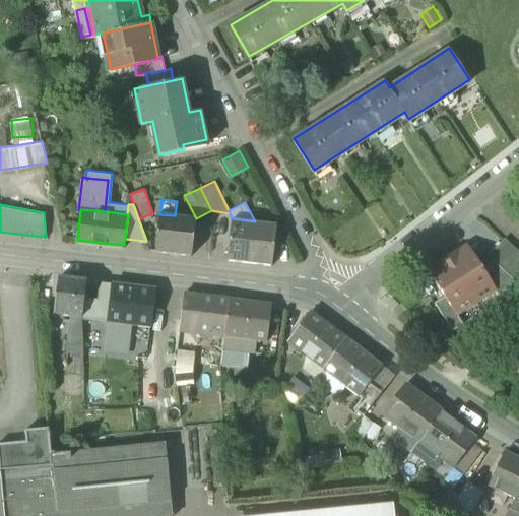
[(196,218),(175,215),(159,214),(155,249),(193,254),(196,218)]
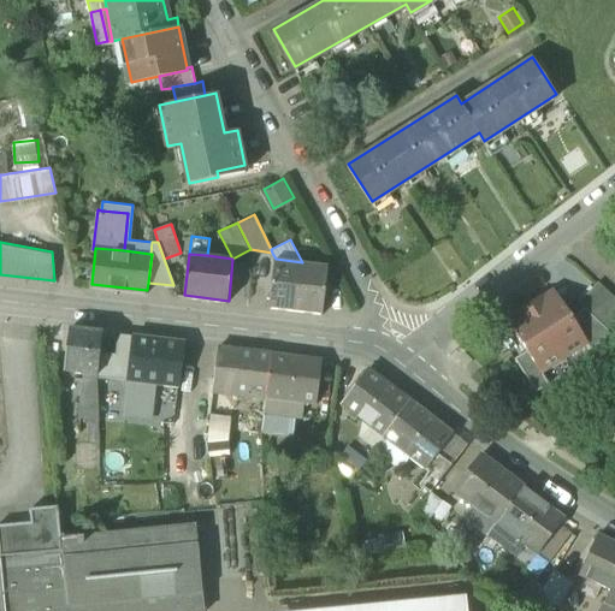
[(268,306),(323,312),(329,265),(302,262),(276,259),(275,259),(268,306)]
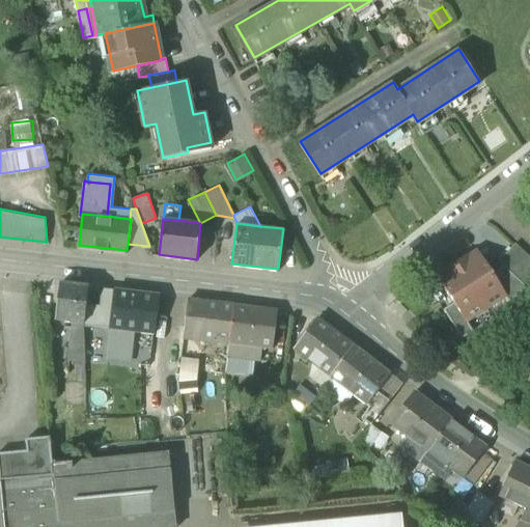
[(500,259),(504,264),(495,274),(506,294),(509,299),(518,294),(523,299),(529,290),(529,254),(515,242),(500,259)]
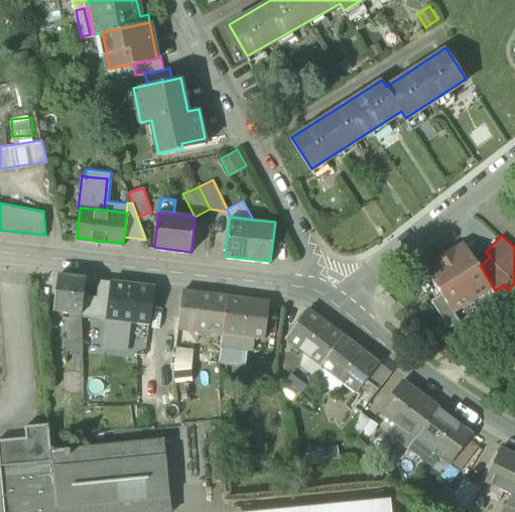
[(456,245),(443,252),(473,297),(492,285),(481,266),(465,242),(457,247),(456,245)]
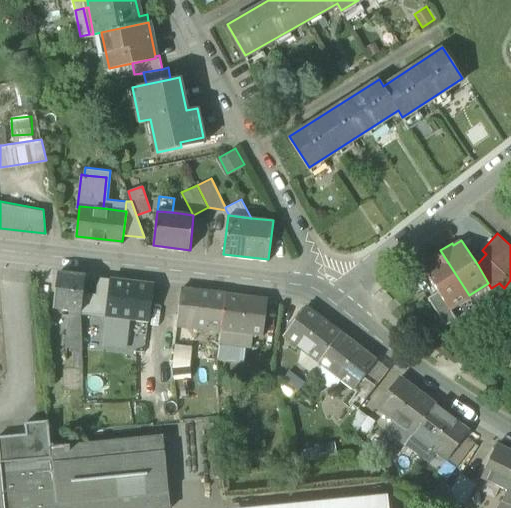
[(450,307),(469,295),(440,250),(429,258),(430,259),(422,265),(438,290),(449,308),(450,307)]
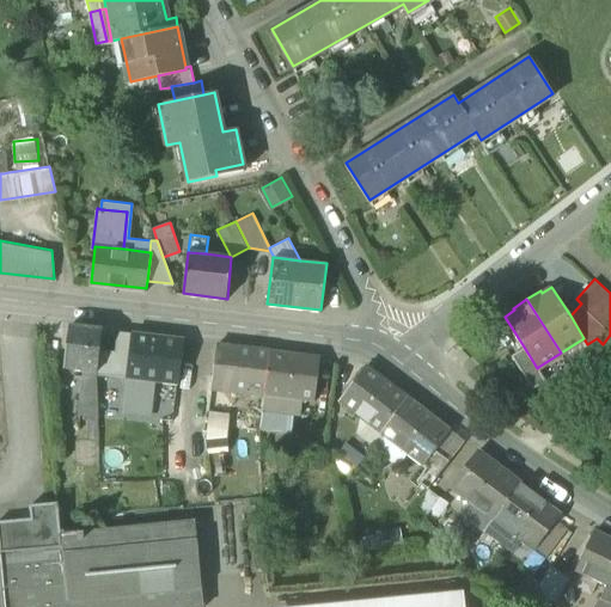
[(84,368),(97,371),(99,350),(102,329),(95,327),(69,325),(65,366),(84,368)]
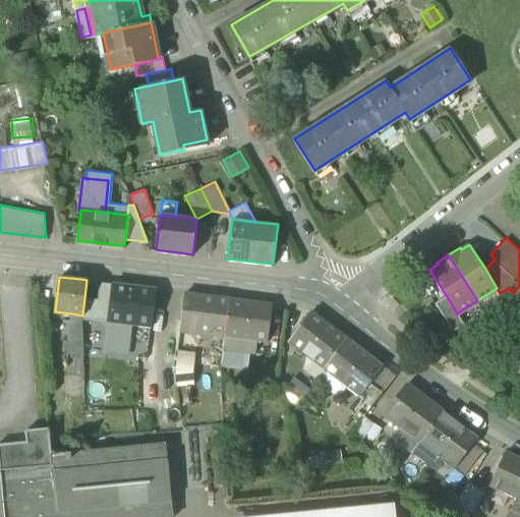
[(82,316),(82,317),(108,320),(112,283),(101,282),(99,299),(84,298),(82,316)]
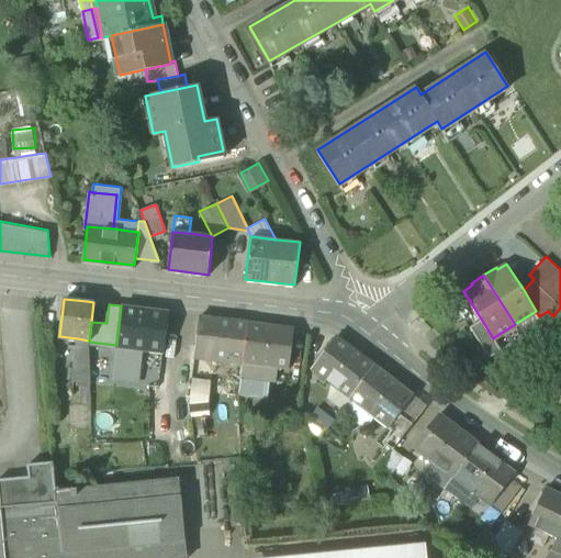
[(143,349),(164,352),(168,310),(121,304),(121,305),(116,345),(116,346),(120,346),(143,349)]
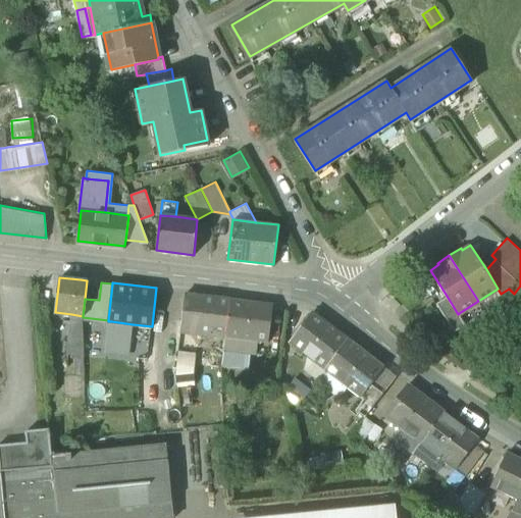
[(505,301),(501,294),(498,289),(478,301),(485,313),(505,301)]
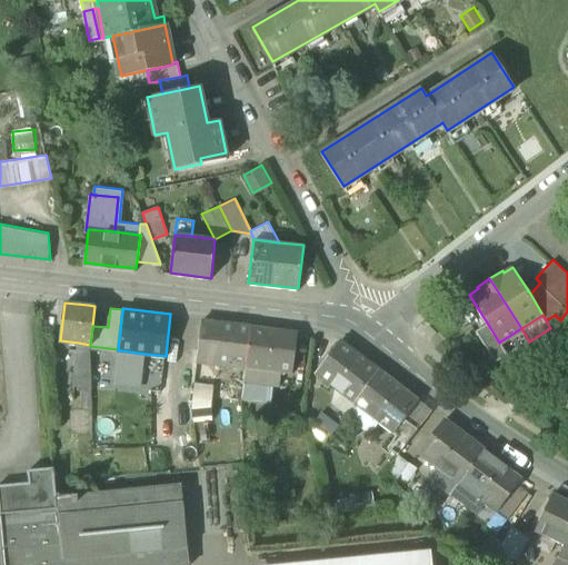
[(198,359),(246,366),(251,325),(203,319),(198,359)]
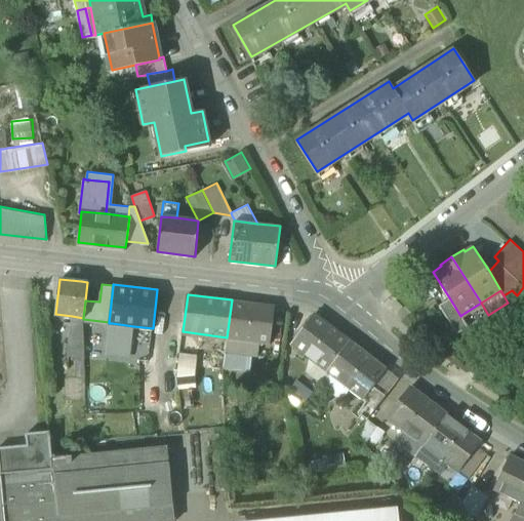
[(439,304),(457,332),(469,325),(461,315),(460,316),(449,297),(439,304)]
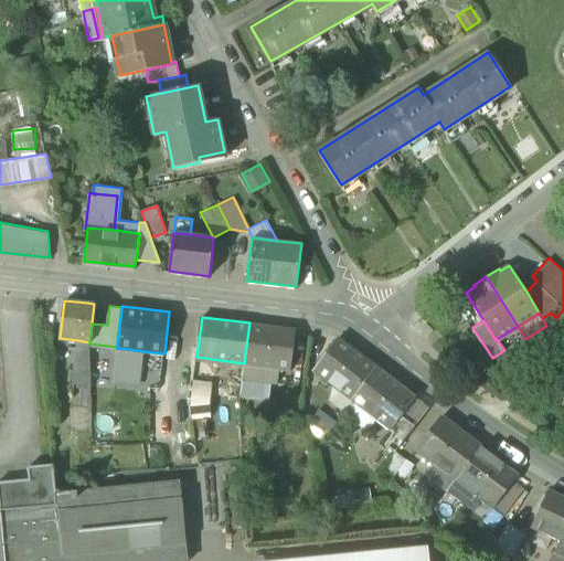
[(296,328),(249,323),(244,363),(279,368),(290,369),(296,328)]
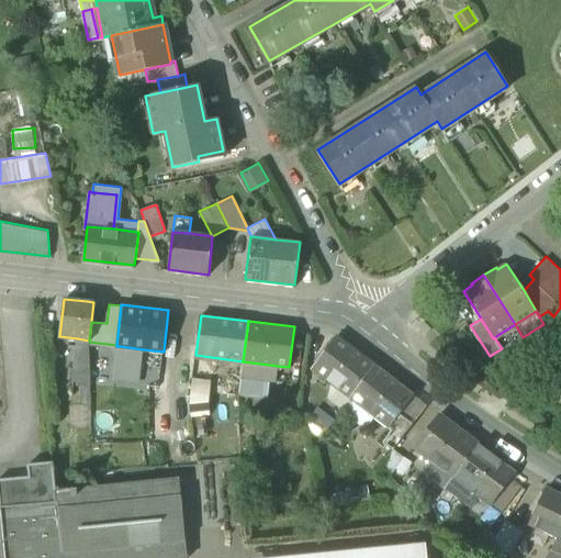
[(331,381),(351,397),(376,365),(336,334),(312,366),(331,381)]
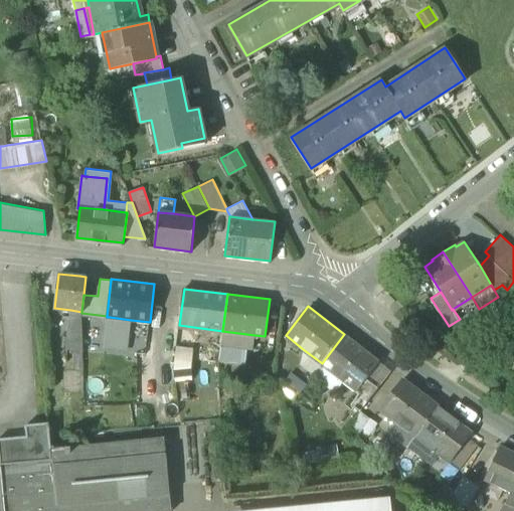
[(69,320),(82,320),(81,313),(81,312),(70,310),(69,320)]
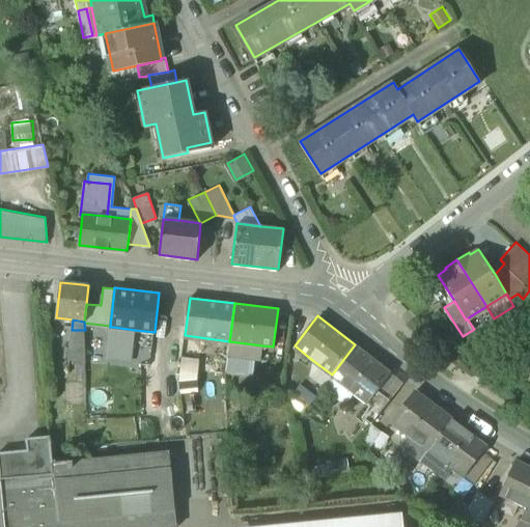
[(109,339),(108,354),(133,357),(134,342),(133,342),(135,330),(113,327),(112,339),(109,339)]
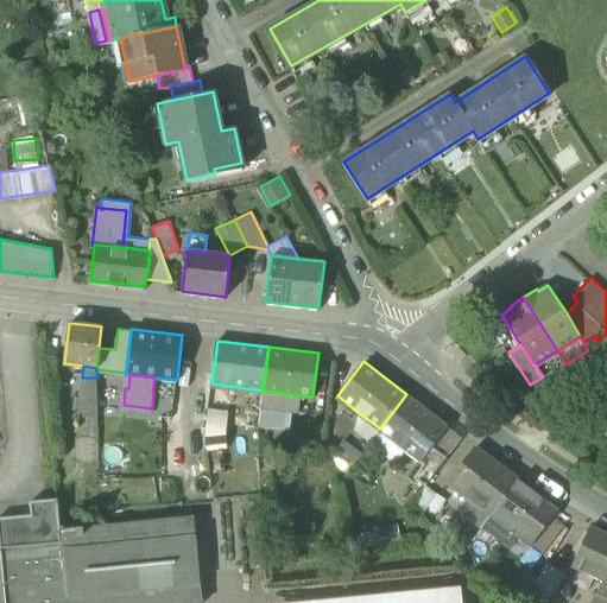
[(88,411),(99,412),(97,378),(82,378),(80,411),(88,411)]
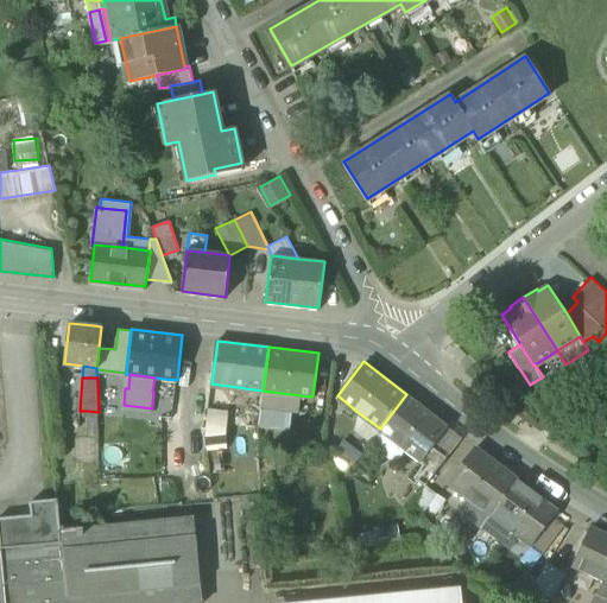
[(301,395),(263,391),(260,407),(292,411),(299,412),(301,395)]
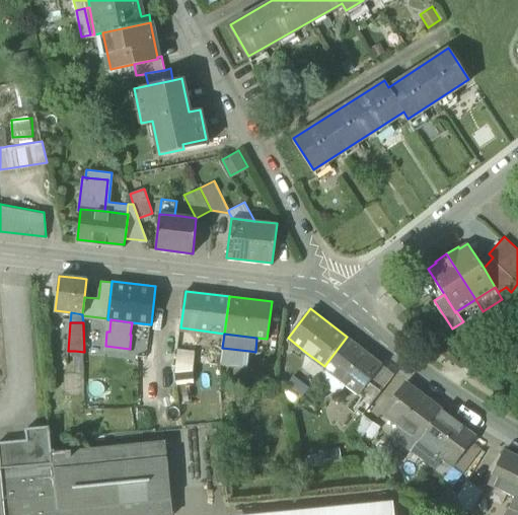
[(347,336),(347,337),(324,366),(323,367),(346,383),(359,393),(369,380),(381,364),(382,363),(347,336)]
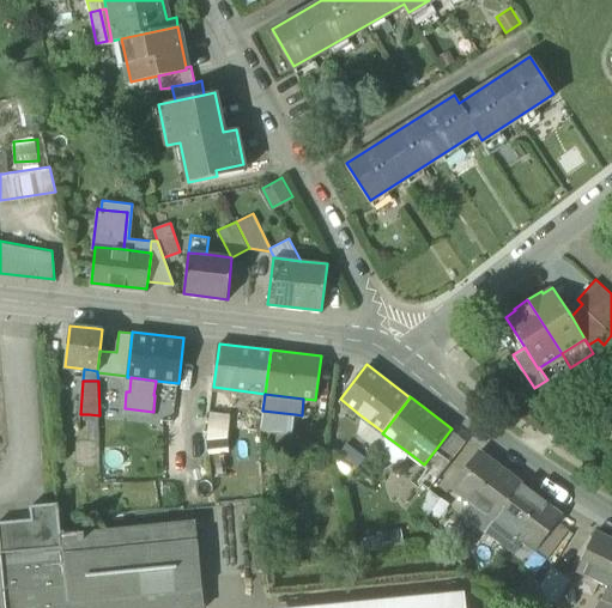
[(210,421),(234,424),(236,409),(211,406),(210,421)]
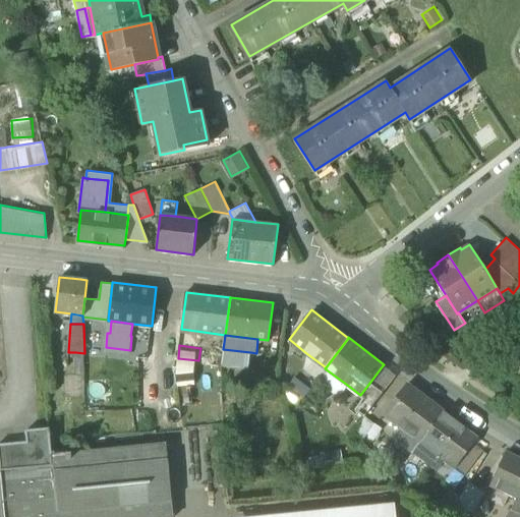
[(221,364),(247,367),(250,352),(223,349),(221,364)]
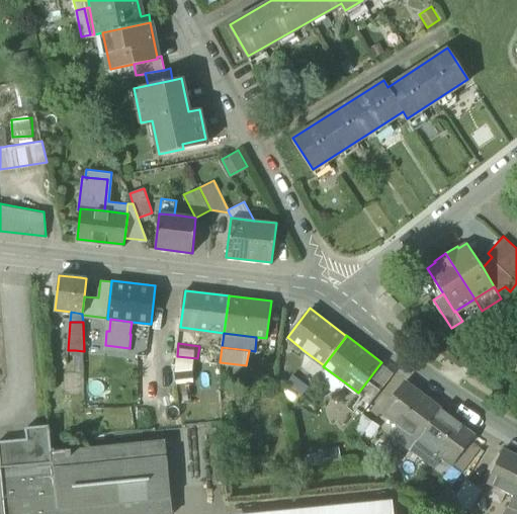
[(84,362),(84,351),(75,350),(75,362),(84,362)]
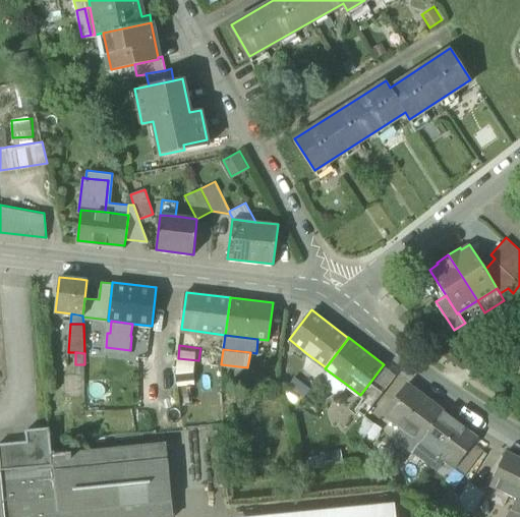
[(326,367),(306,353),(303,367),(318,378),(325,368),(326,367)]
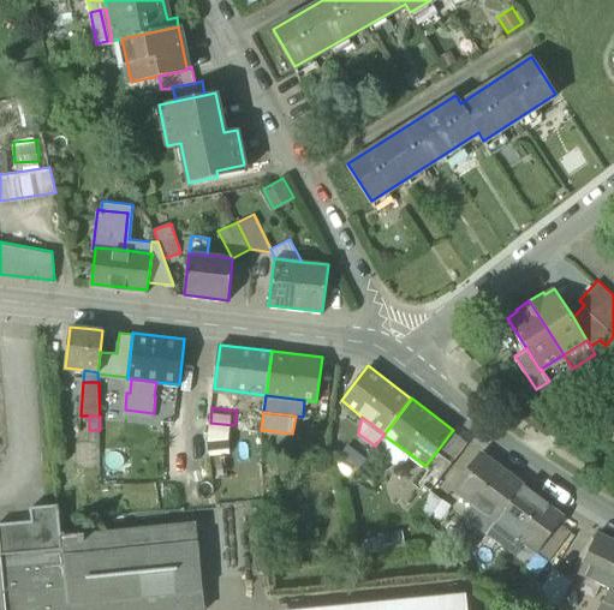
[(437,450),(441,453),(452,461),(466,442),(452,431),(437,450)]
